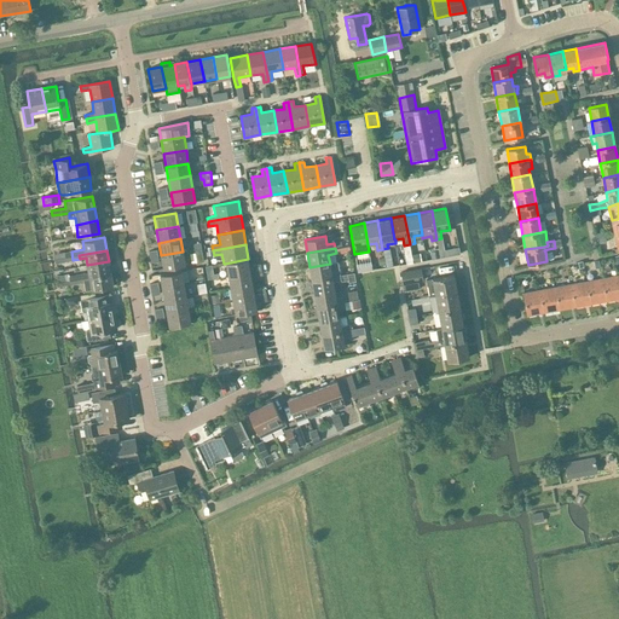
[(185,265),(183,252),(161,255),(163,268),(185,265)]
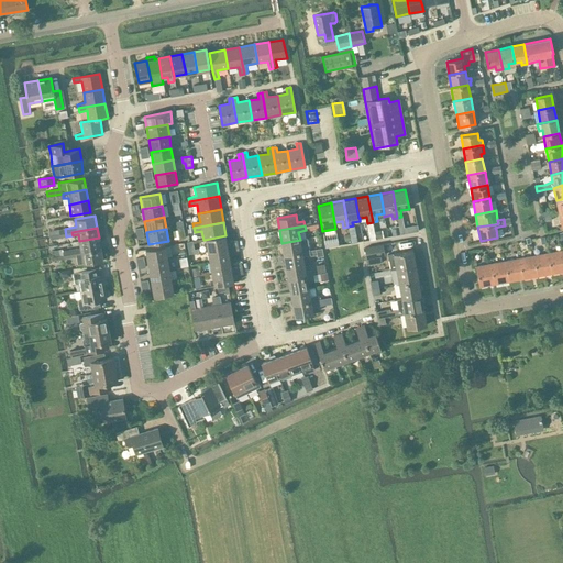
[(205,240),(207,251),(228,247),(225,235),(205,240)]
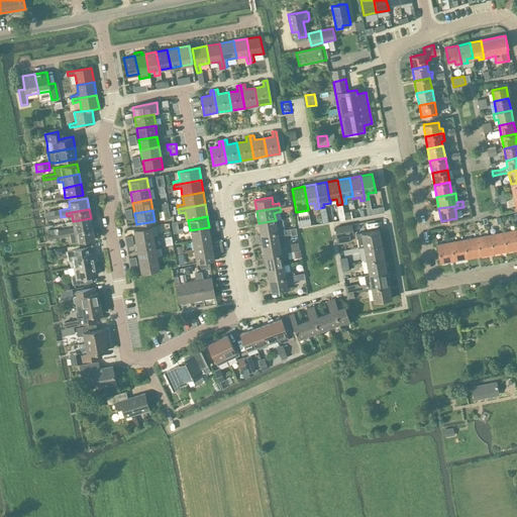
[(69,232),(93,228),(91,218),(73,221),(74,228),(69,228),(69,232)]
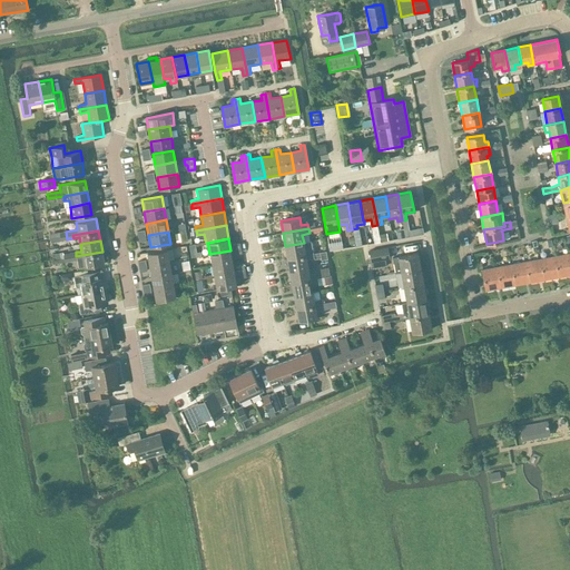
[(305,251),(304,243),(285,246),(287,258),(313,254),(312,248),(305,251)]
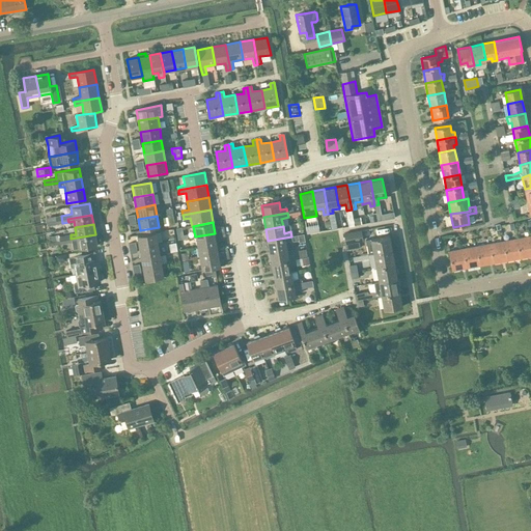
[(343,233),(345,244),(362,241),(361,230),(343,233)]
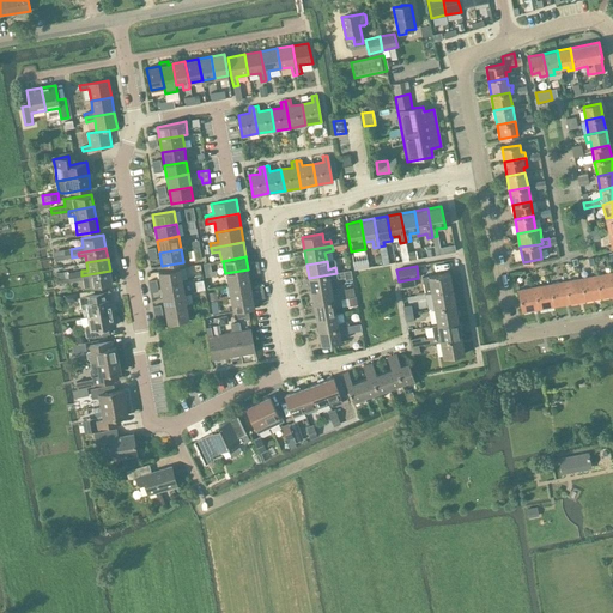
[(161,285),(182,281),(180,268),(158,272),(161,285)]
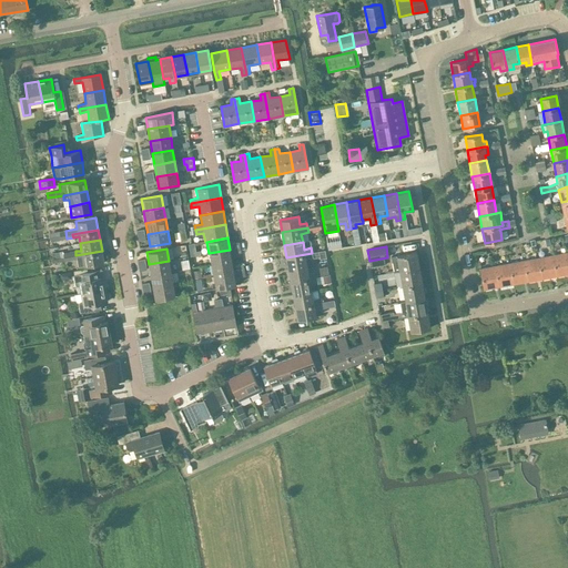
[(211,265),(232,261),(230,250),(209,253),(211,265)]
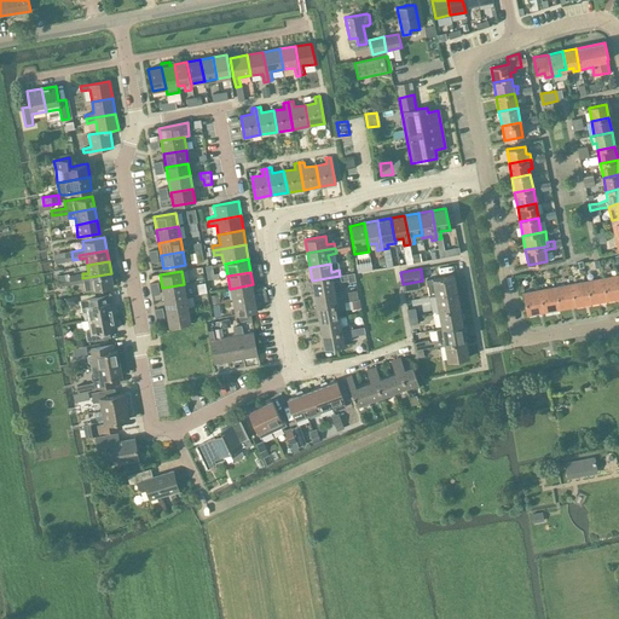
[(85,290),(91,289),(91,290),(109,287),(114,285),(111,273),(82,278),(82,273),(75,275),(76,284),(84,283),(85,290)]
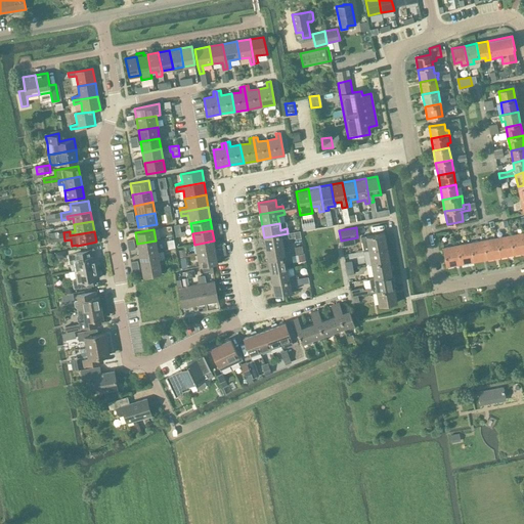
[(368,250),(387,247),(384,232),(361,236),(363,251),(368,250)]
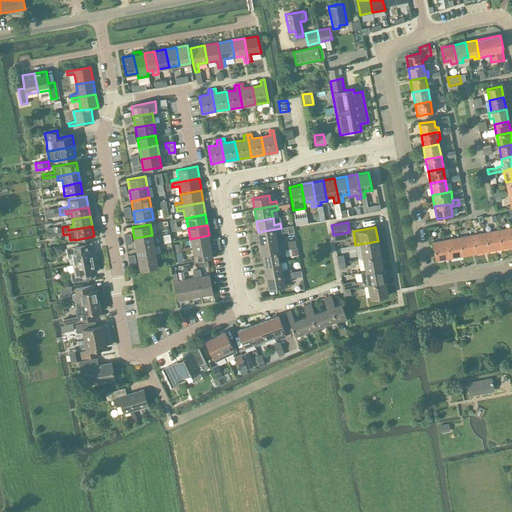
[(501,249),(511,246),(511,232),(511,227),(498,230),(501,249)]
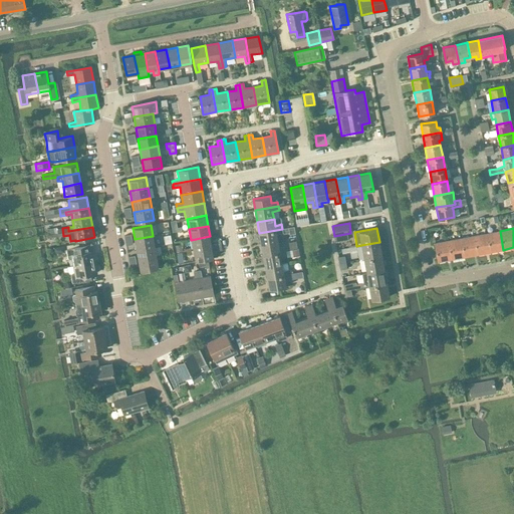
[(283,233),(282,229),(259,233),(261,244),(278,241),(276,234),(283,233)]
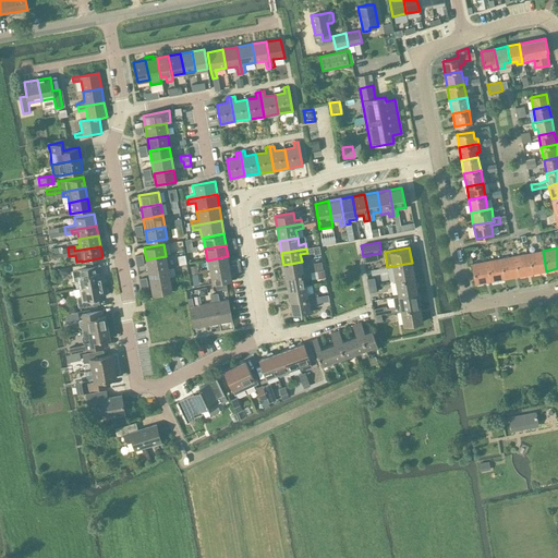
[(532,274),(546,271),(543,251),(529,253),(532,274)]
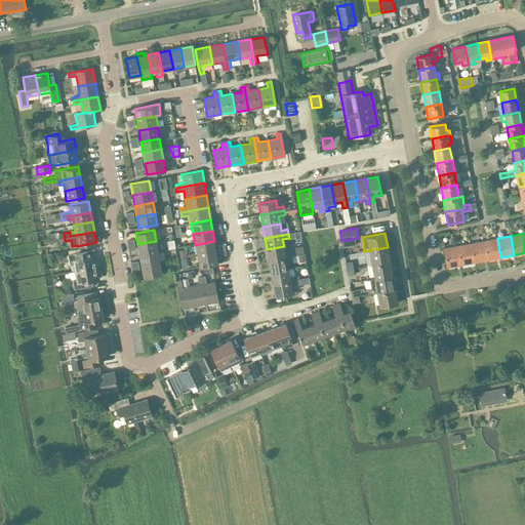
[(487,260),(500,257),(497,238),(484,241),(487,260)]
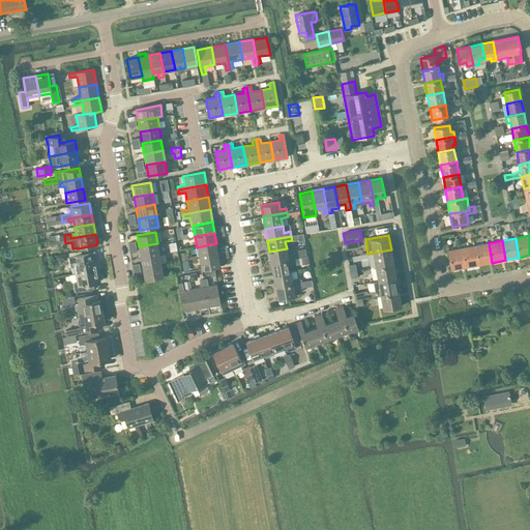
[(139,246),(141,257),(159,254),(157,243),(139,246)]
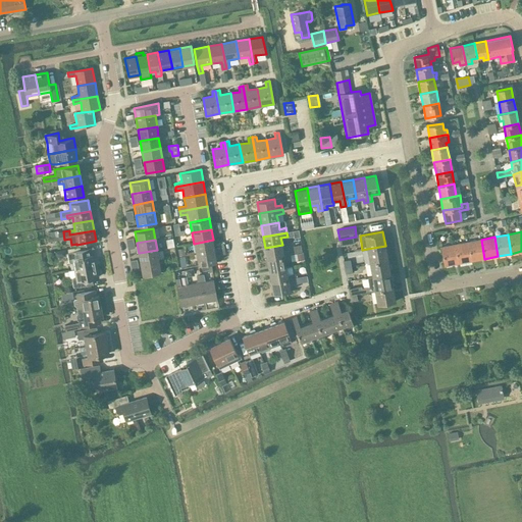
[(196,254),(215,251),(213,240),(194,244),(196,254)]
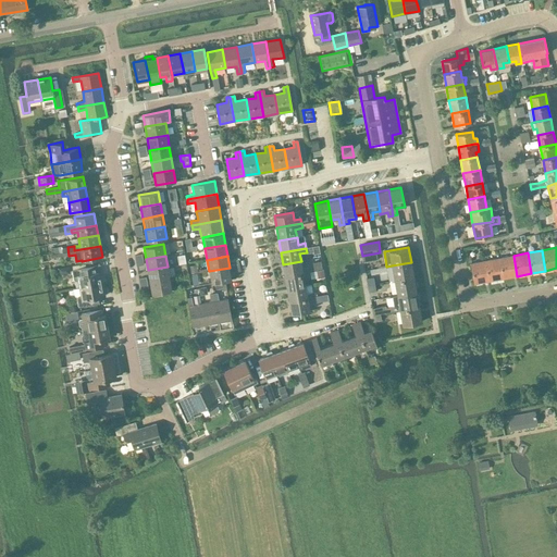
[(503,279),(517,276),(514,256),(499,258),(503,279)]
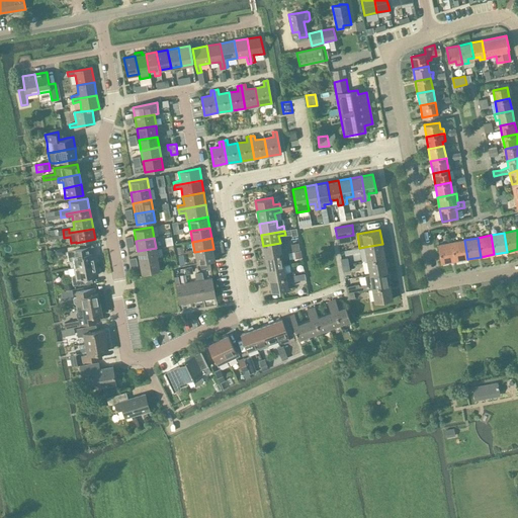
[(454,261),(467,259),(464,240),(451,242),(454,261)]
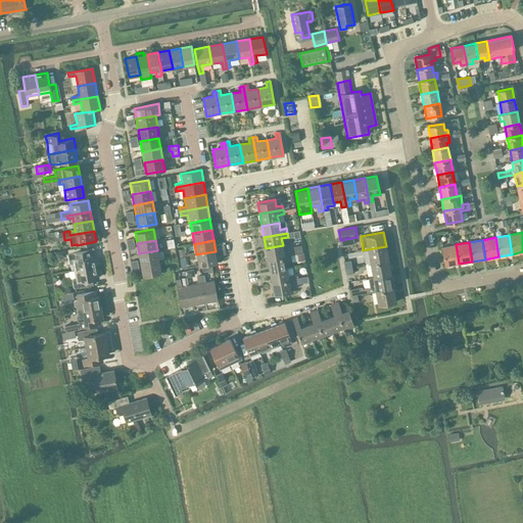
[(445,267),(459,264),(456,244),(441,247),(445,267)]
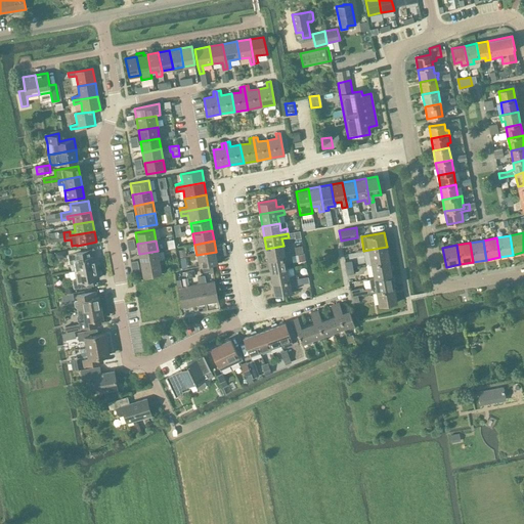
[(292,256),(291,252),(285,253),(284,246),(266,249),(268,260),(292,256)]
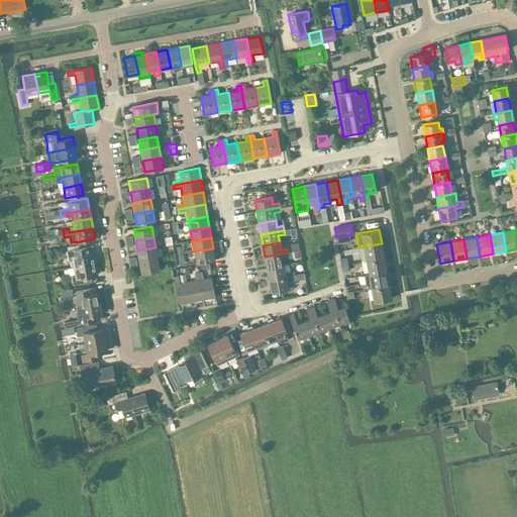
[(300,249),(298,242),(290,243),(292,251),(300,249)]
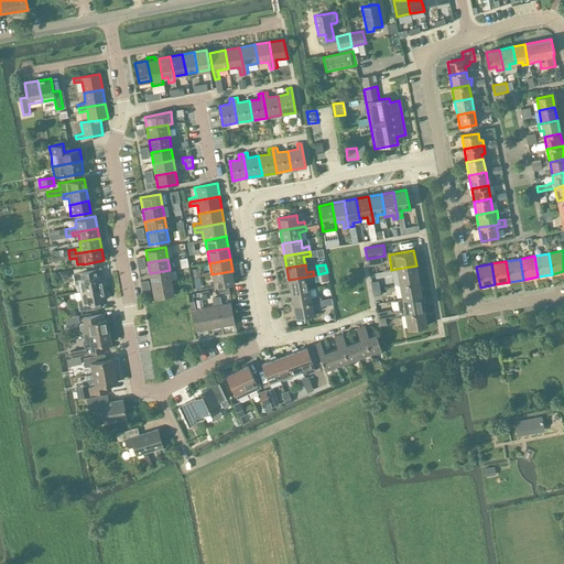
[(397,269),(399,284),(419,281),(416,266),(397,269)]
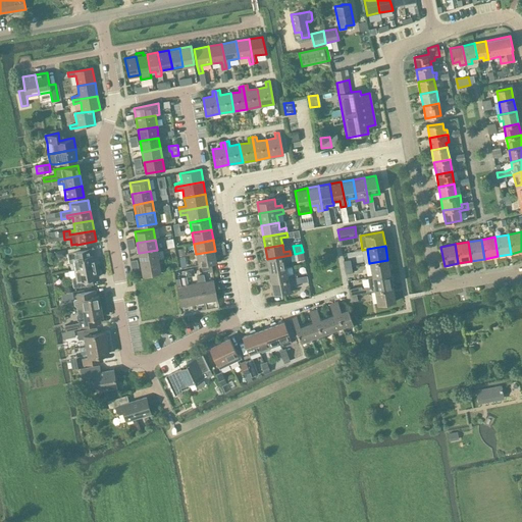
[(73,263),(74,270),(96,266),(94,254),(91,255),(90,249),(67,253),(68,261),(69,263),(71,263),(73,263)]
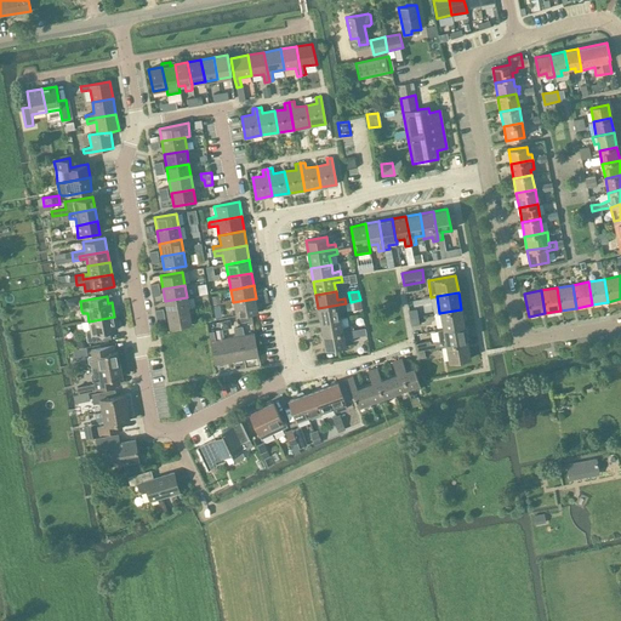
[(167,314),(189,311),(187,297),(165,301),(167,314)]
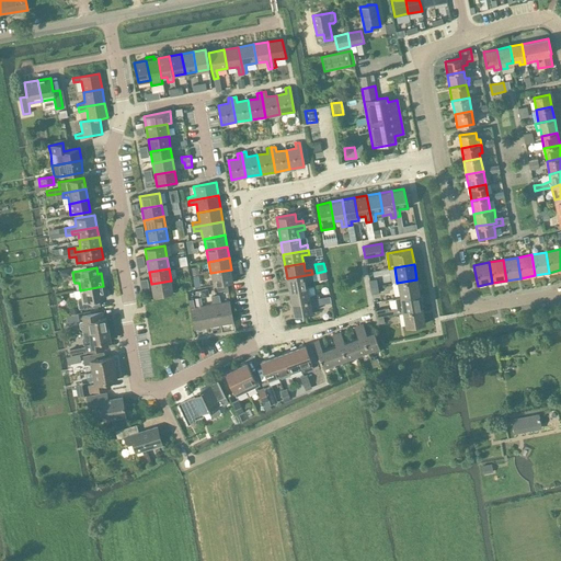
[(231,270),(210,273),(213,285),(233,282),(231,270)]
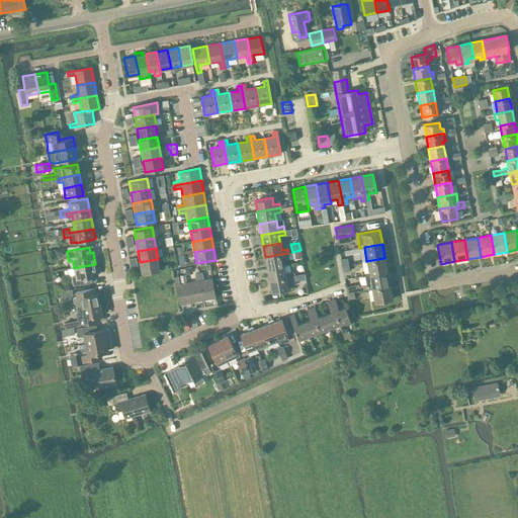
[(303,258),(300,251),(292,252),(294,259),(303,258)]
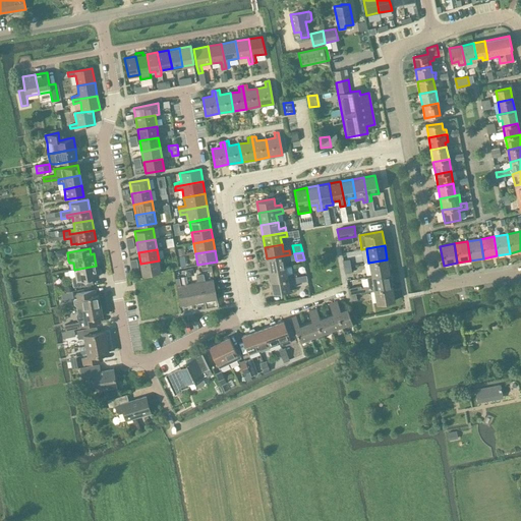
[(291,258),(290,254),(267,258),(269,270),(286,267),(284,261),(291,258)]
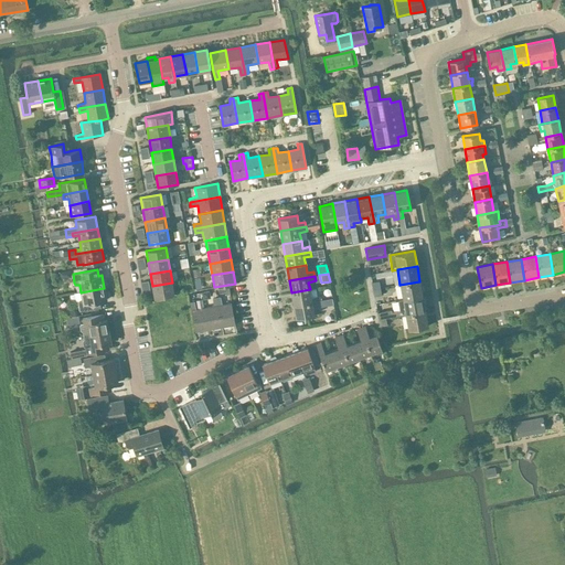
[(423,297),(419,281),(400,285),(402,299),(402,300),(423,297)]
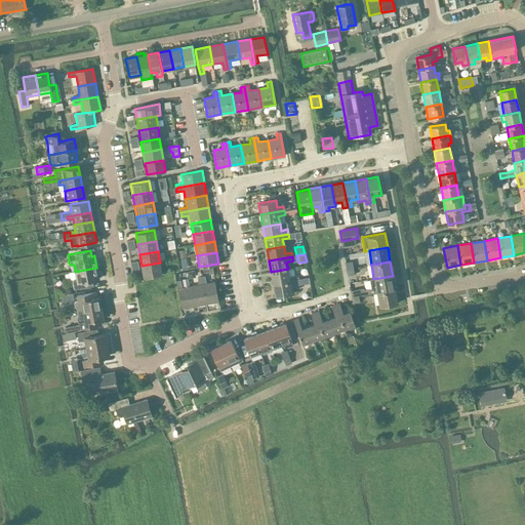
[(162,274),(160,263),(142,266),(144,277),(162,274)]
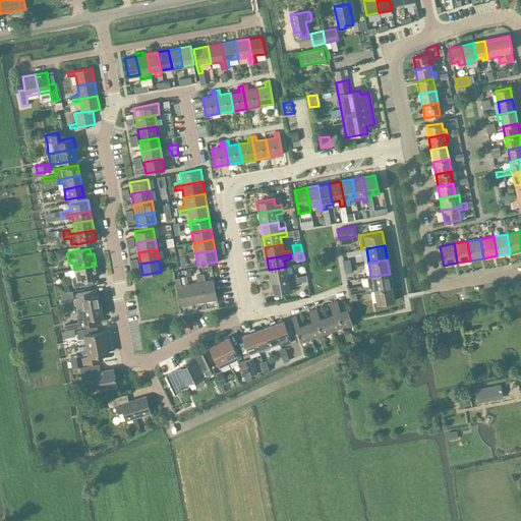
[(98,277),(96,266),(74,270),(75,276),(74,276),(73,276),(72,277),(72,278),(72,279),(73,287),(90,285),(89,279),(98,277)]
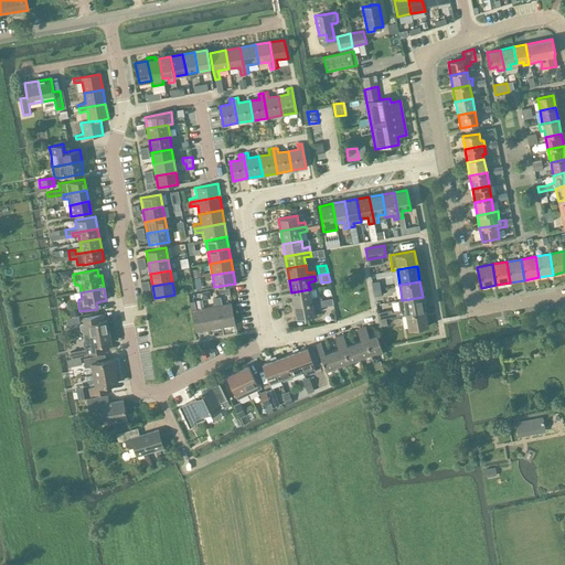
[(291,292),(294,306),(319,301),(318,296),(311,297),(310,289),(291,292)]
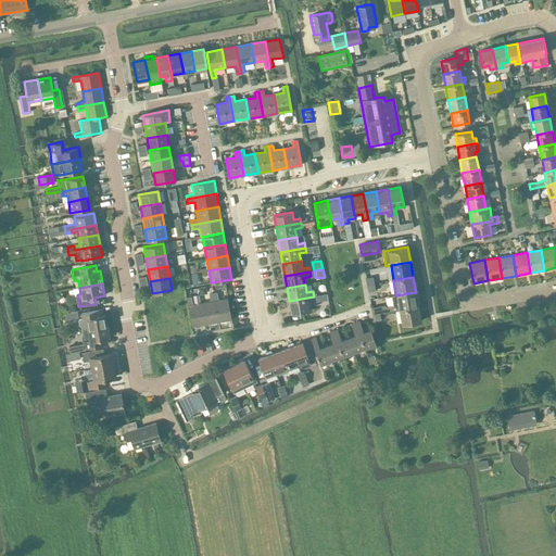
[(206,286),(199,288),(200,295),(207,293),(206,286)]
